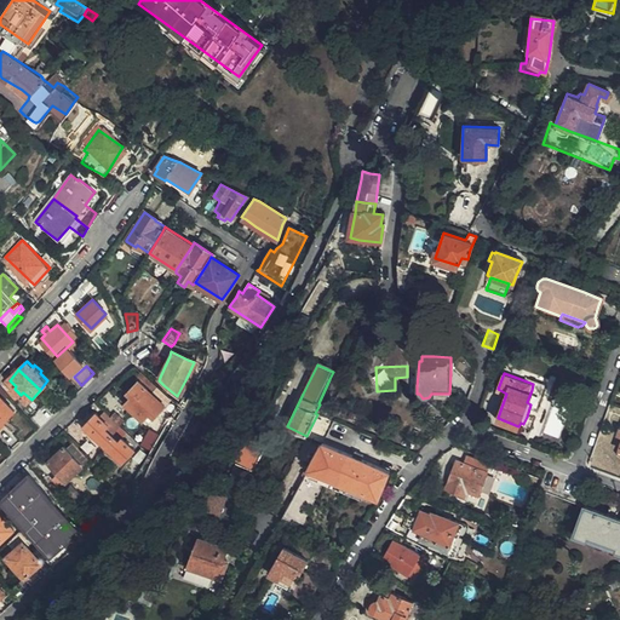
[(136,412),(150,395),(145,390),(147,389),(138,380),(132,388),(138,395),(130,406),(136,412)]
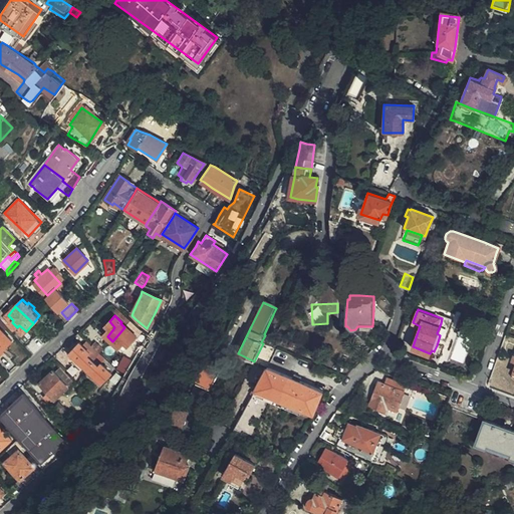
[(13,339),(0,327),(0,354),(5,350),(4,349),(13,339)]
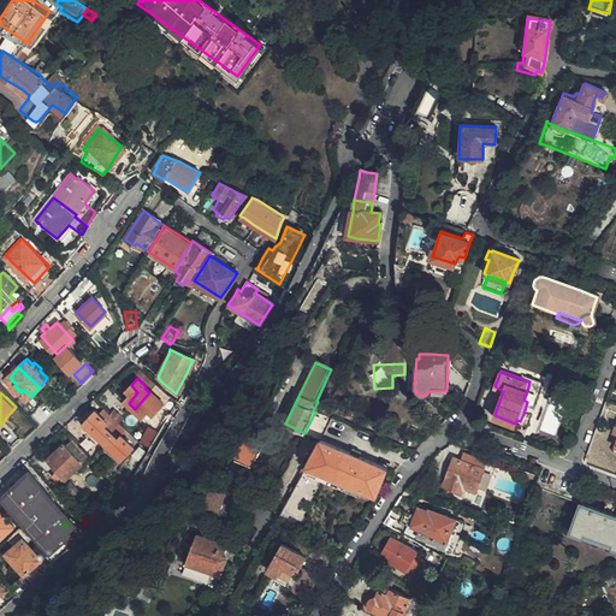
[(153,395),(149,392),(135,409),(142,416),(152,406),(155,409),(163,402),(155,394),(153,395)]
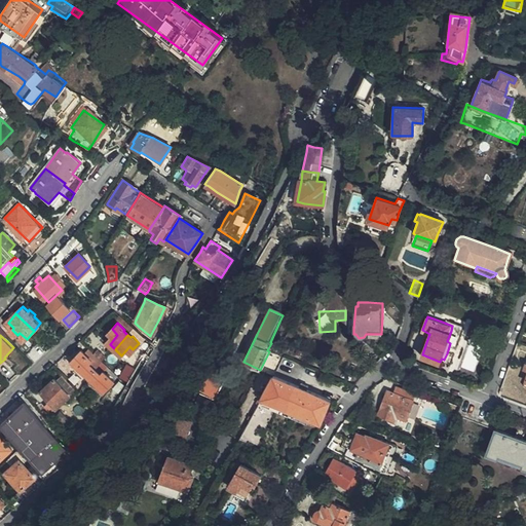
[(471,340),(461,367),(475,371),(484,345),(471,340)]
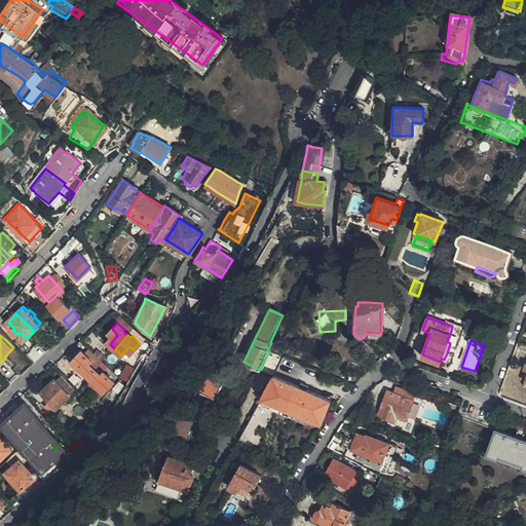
[(88,378),(96,370),(89,365),(92,362),(81,351),(70,364),(77,370),(79,368),(88,378)]
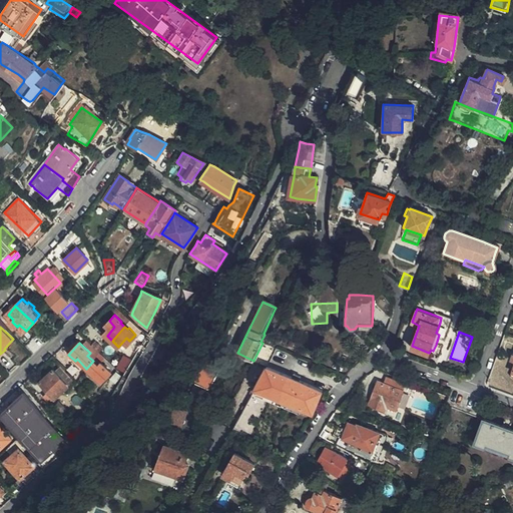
[(253,361),(267,366),(277,348),(269,344),(268,345),(263,343),(253,361)]
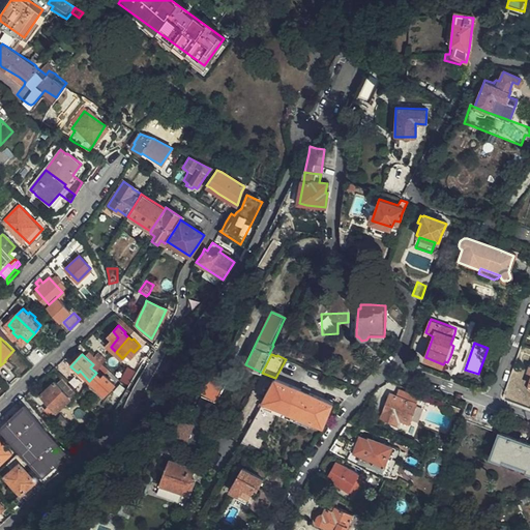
[(214,401),(227,376),(222,374),(213,370),(212,372),(202,393),(214,401)]
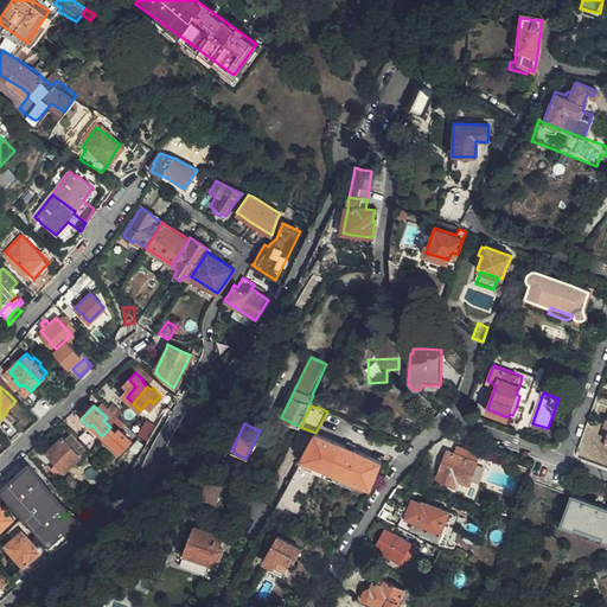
[(117,434),(110,427),(102,436),(114,447),(112,448),(119,455),(132,442),(121,430),(117,434)]
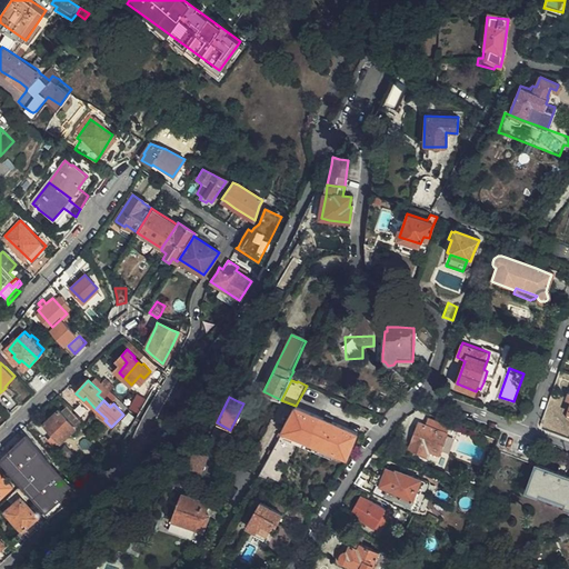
[(259,475),(278,483),(295,452),(302,438),(315,443),(343,457),(357,433),(353,431),(331,422),(308,411),(296,406),(279,436),(259,475)]
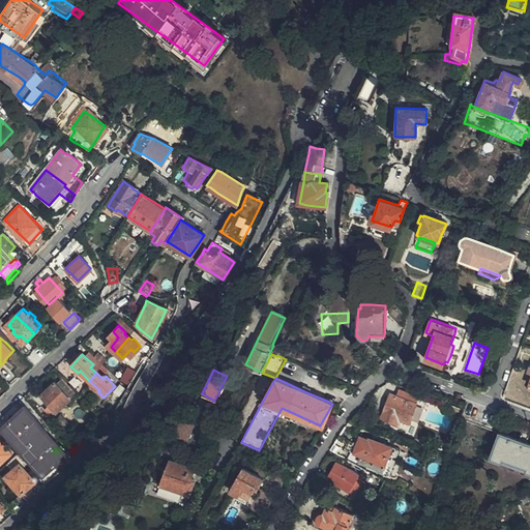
[(69,399),(55,382),(42,393),(51,403),(46,408),(52,415),(69,399)]
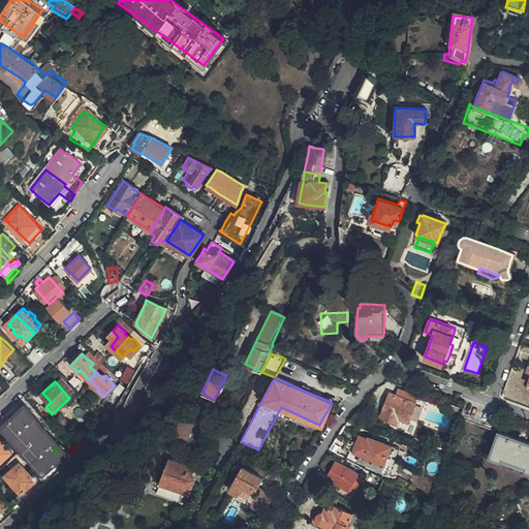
[(399,390),(396,396),(415,403),(417,397),(399,390)]
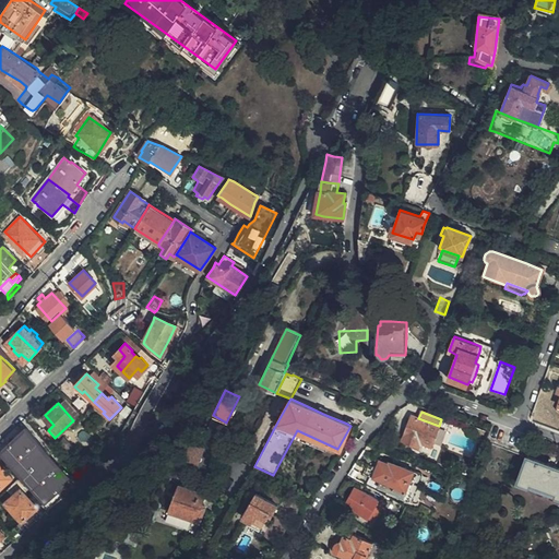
[(439,426),(418,418),(411,415),(401,442),(419,449),(423,439),(433,443),(440,427),(439,426)]
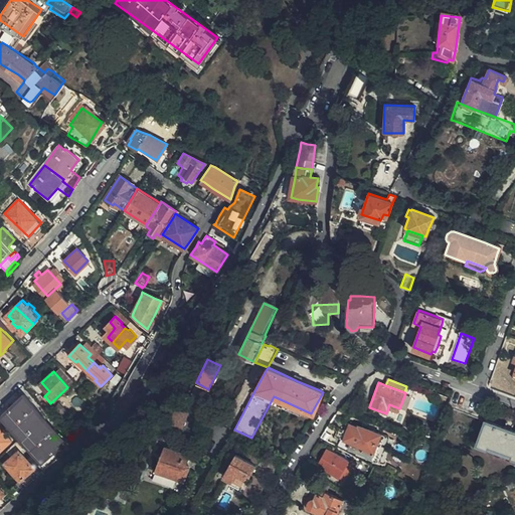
[(427,396),(449,403),(449,402),(452,396),(431,389),(427,396)]
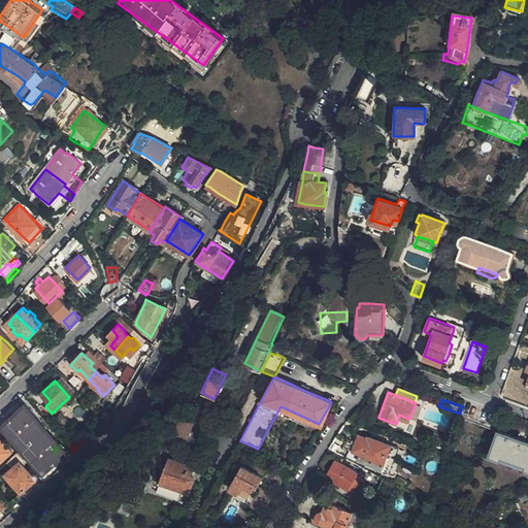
[(66,452),(26,404),(13,415),(2,425),(42,472),(54,463),(66,452)]
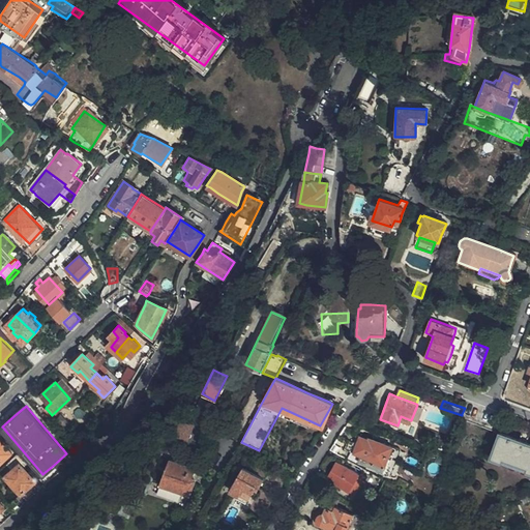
[(182,417),(177,434),(190,439),(196,421),(182,417)]
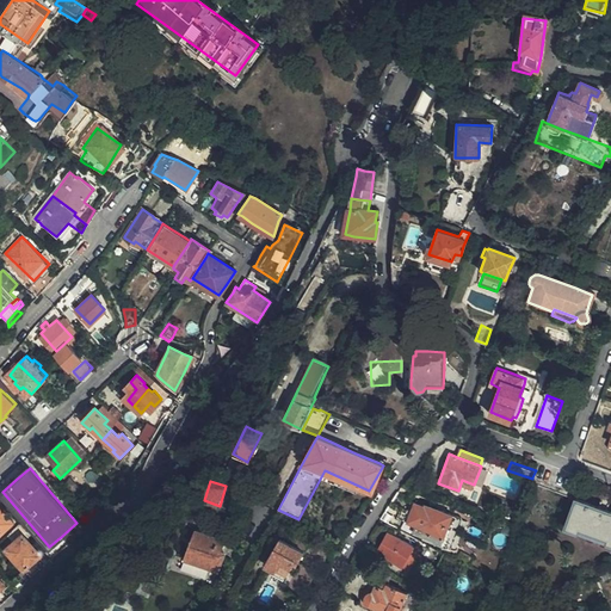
[(600,539),(610,543),(610,511),(575,499),(571,513),(565,526),(600,539)]
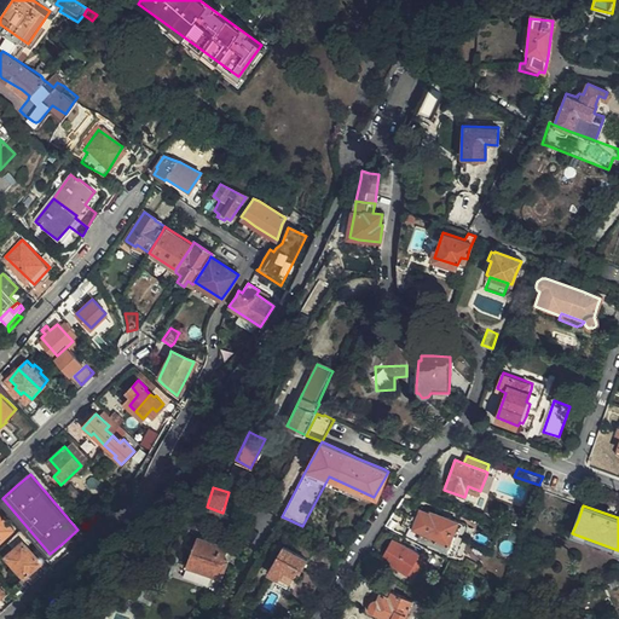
[(435,528),(457,537),(460,530),(461,525),(432,513),(431,515),(416,509),(415,512),(411,519),(435,528)]
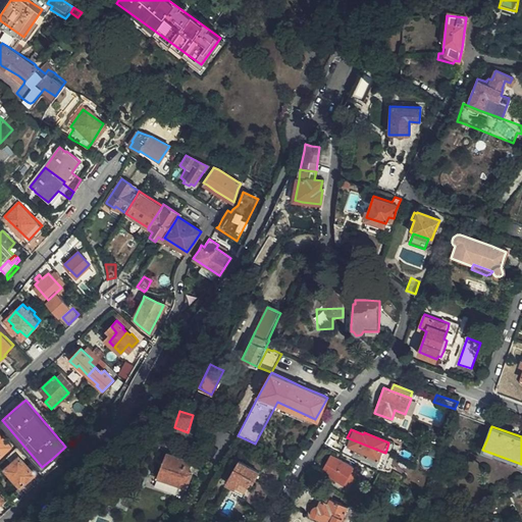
[(0,457),(10,448),(0,434),(0,457)]
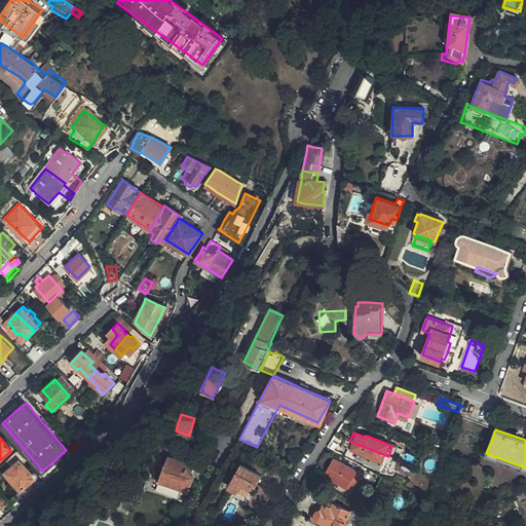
[(384,465),(388,456),(370,449),(349,441),(347,448),(359,453),(359,455),(384,465)]
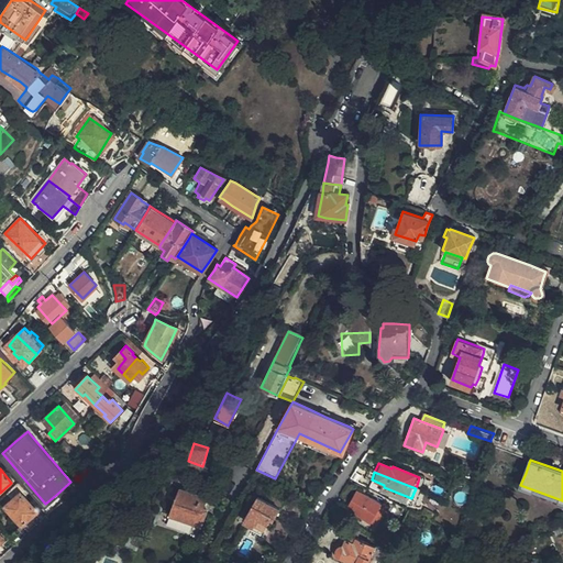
[(205,505),(208,496),(180,486),(176,498),(170,512),(197,522),(202,525),(207,514),(202,511),(205,505)]
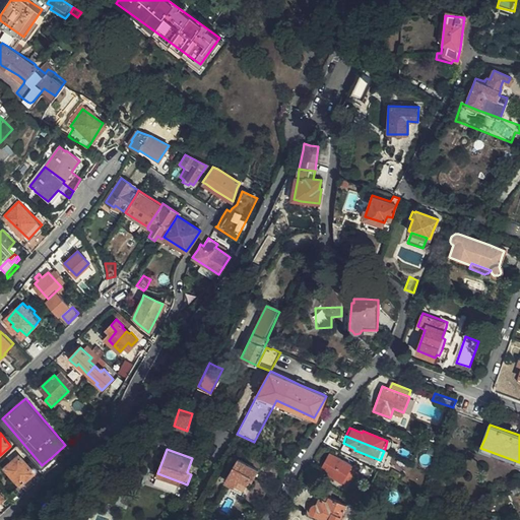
[(7,495),(13,502),(41,477),(19,454),(5,466),(20,484),(7,495)]
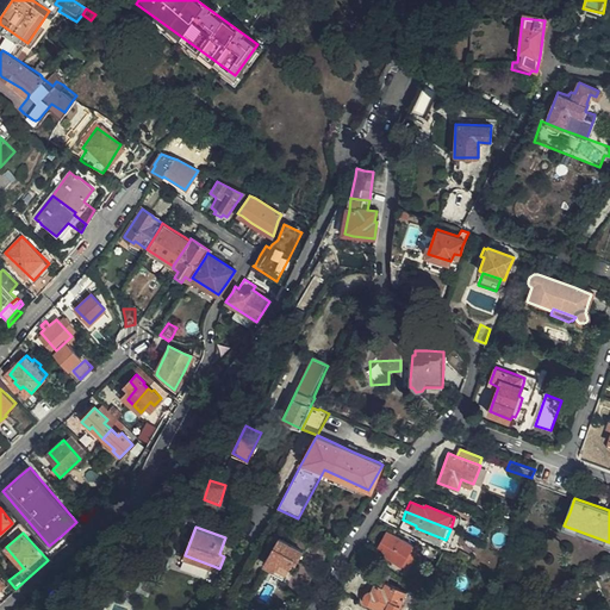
[(412,547),(403,542),(387,533),(384,540),(380,547),(384,549),(383,552),(380,555),(402,567),(412,547)]
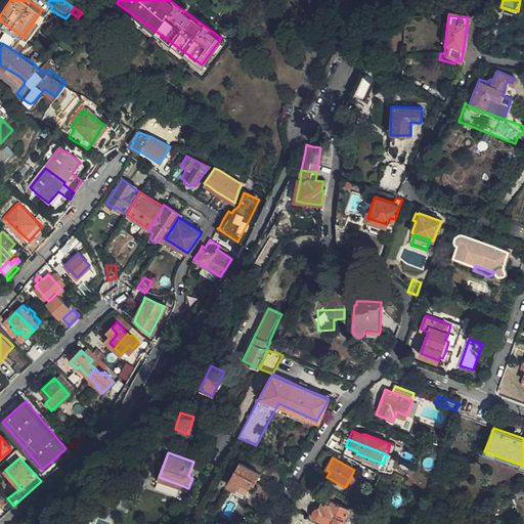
[(256,484),(261,475),(238,463),(228,482),(227,486),(243,494),(249,497),(256,484)]
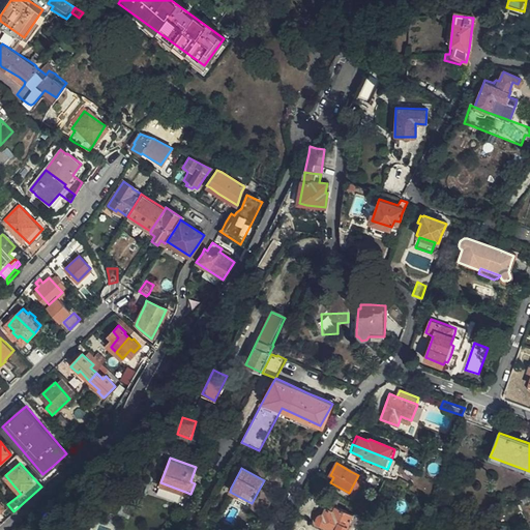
[(351,520),(352,516),(344,511),(344,509),(345,507),(334,502),(334,501),(322,495),(320,499),(320,500),(321,501),(326,505),(323,514),(320,513),(319,514),(317,521),(318,524),(327,529),(330,529),(346,529),(347,528),(351,520)]
